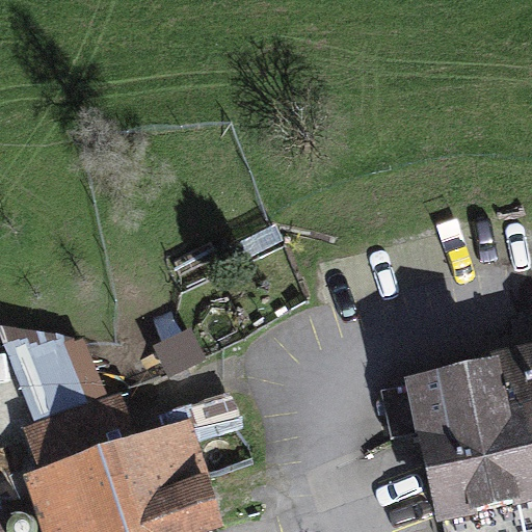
[(0,325),(36,422),(109,397),(85,339),(0,322),(0,325)]
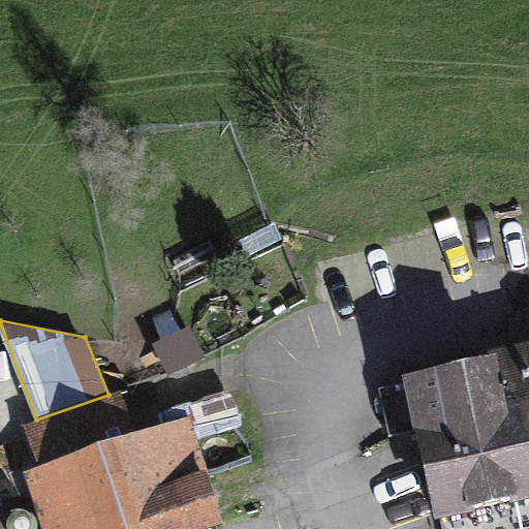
[(206,356),(190,325),(153,344),(168,375),(206,356)]
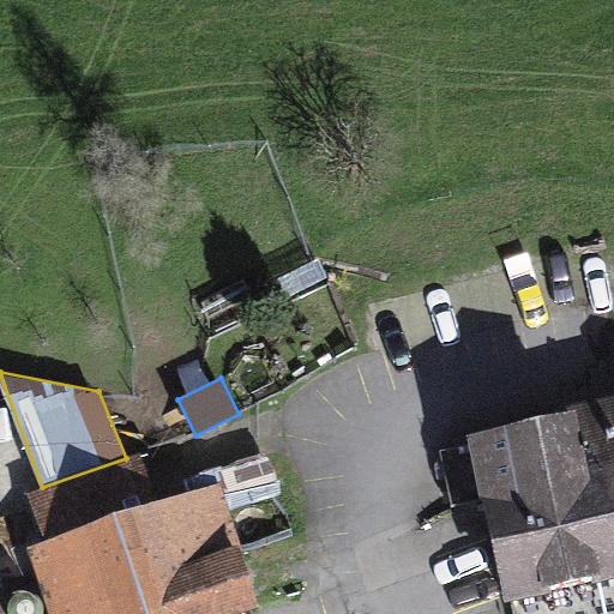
[(613,395),(468,429),(470,443),(440,450),(453,507),(485,500),(507,599),(613,573),(613,395)]
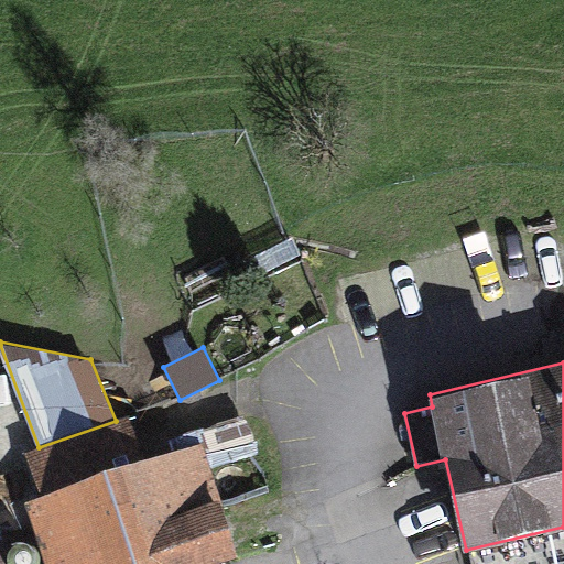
[(42,495),(25,500),(46,563),(204,563),(238,553),(201,442),(145,459),(131,416),(116,421),(39,447),(26,452),(42,495)]
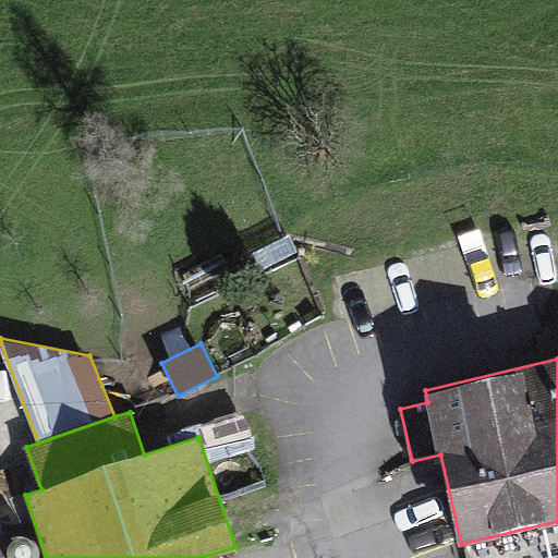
[(0,557),(10,557),(7,534),(0,535),(0,557)]
